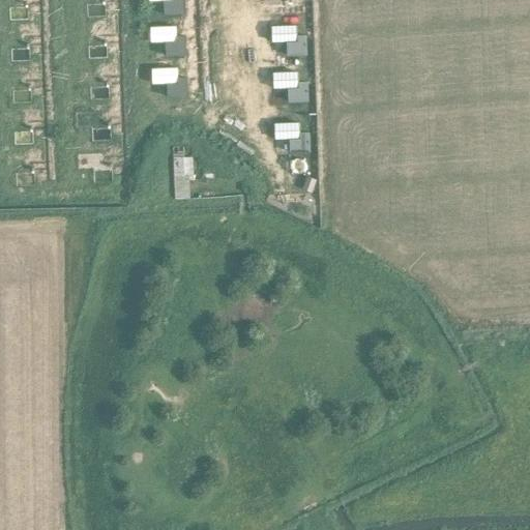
[(164,0),(165,11),(184,11),(183,0),(164,0)]
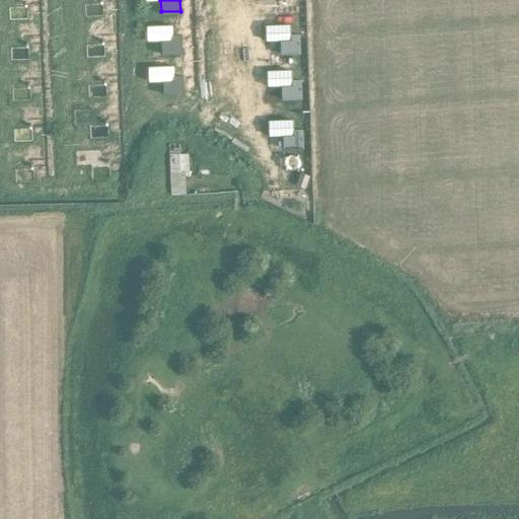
[(148,24),(148,38),(172,36),(172,23),(148,24)]
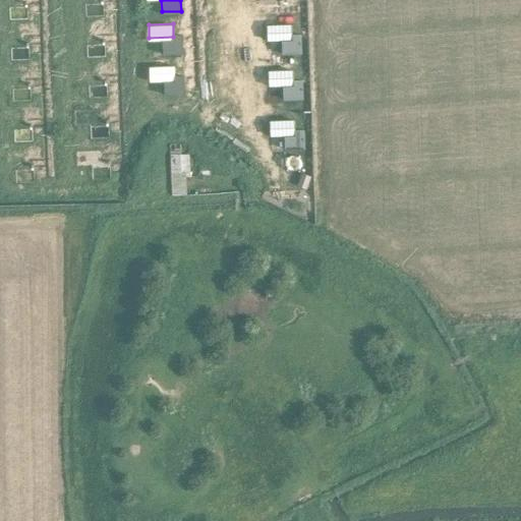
[(290,25),(267,26),(267,41),(282,40),(282,54),(300,53),(300,35),(291,36),(290,25)]
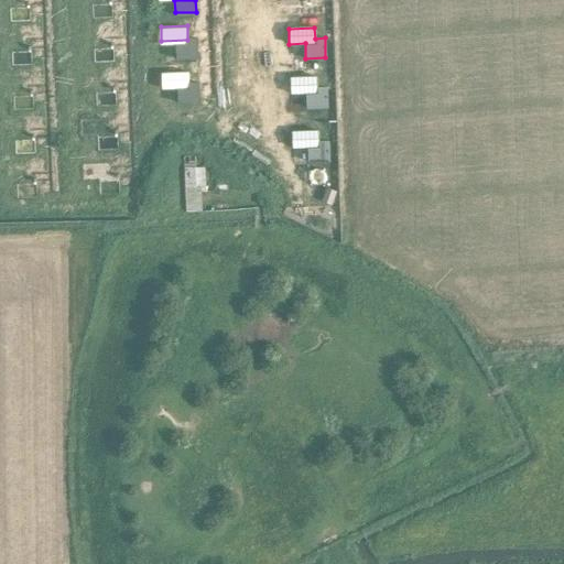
[(196,40),(175,40),(176,56),(196,55),(196,40)]
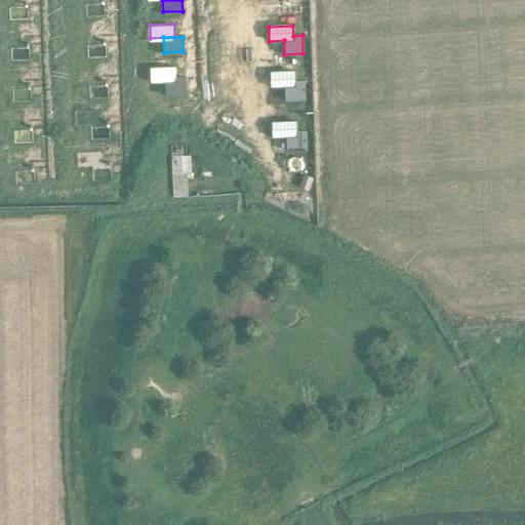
[(271,86),(286,86),(286,101),(305,99),(304,81),(295,81),(294,71),(270,72),(271,86)]
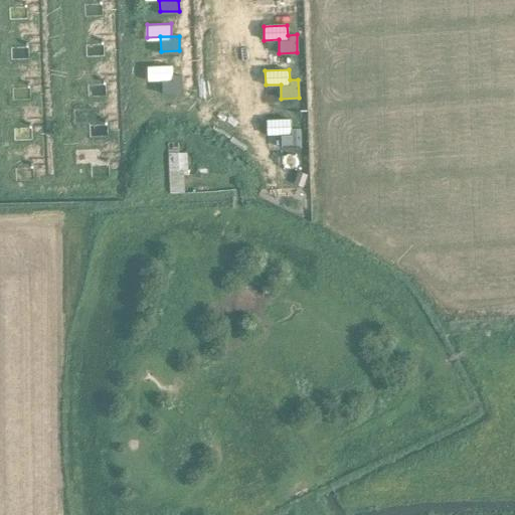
[(291,119),(267,120),(268,135),(283,134),(283,148),(301,147),(301,129),(292,129),(291,119)]
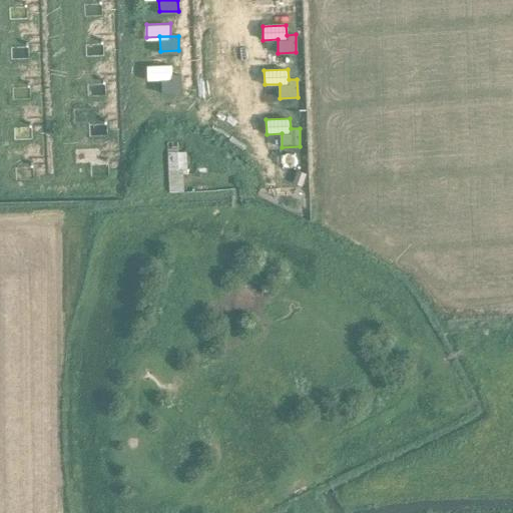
[(168,149),(169,189),(187,189),(186,149),(168,149)]
